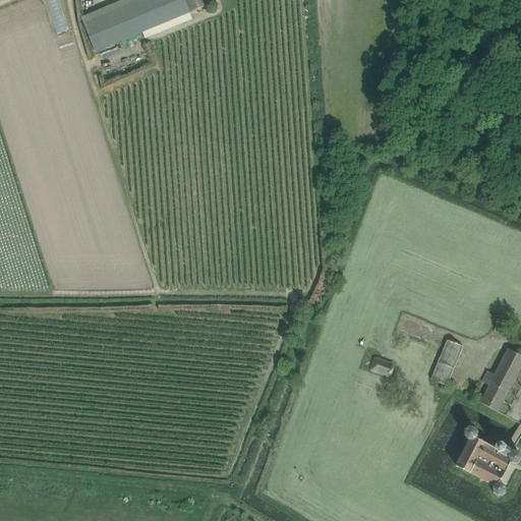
[(83,24),(96,53),(207,6),(205,0),(130,0),(132,4),(83,24)]
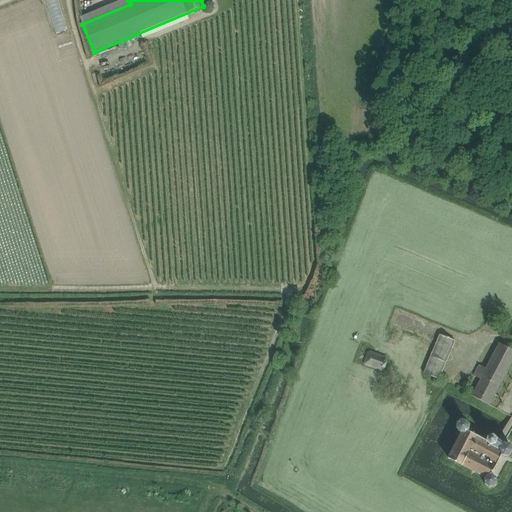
[(490,315),(486,325),(500,332),(505,322),(490,315)]
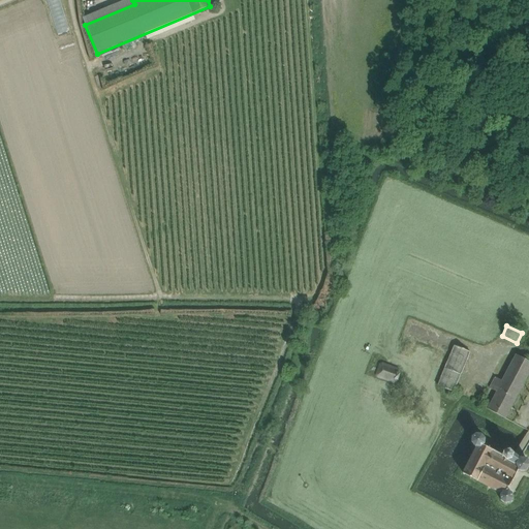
[(454,345),(437,386),(455,393),(470,351),(454,345)]
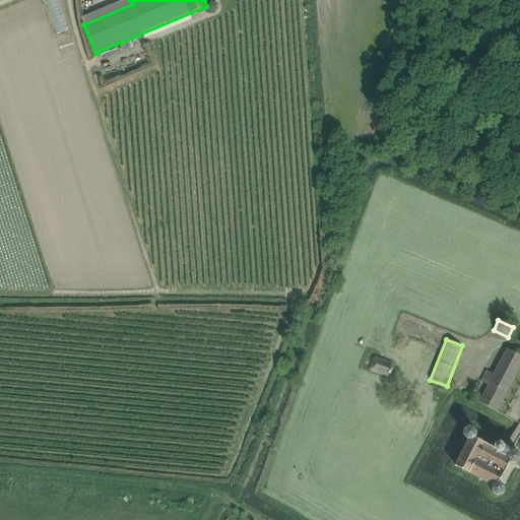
[(489,385),(479,402),(497,411),(519,366),(519,354),(508,348),(494,374),(486,371),(481,381),(489,385)]
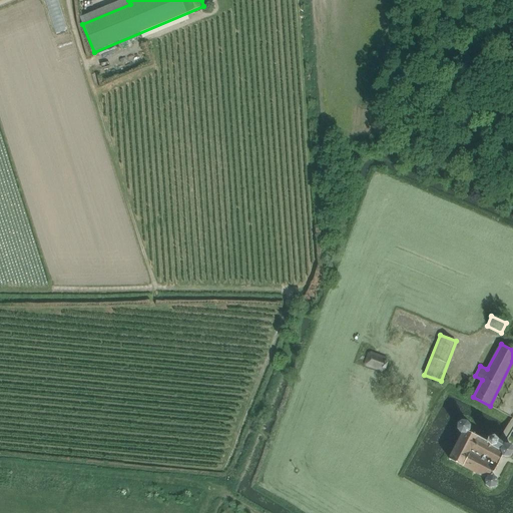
[(366,366),(383,371),(387,358),(371,352),(366,366)]
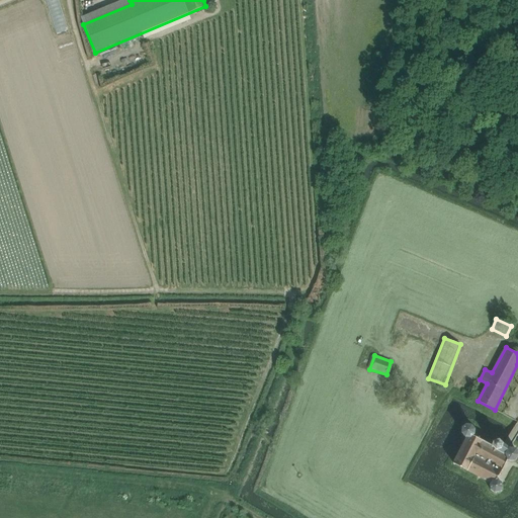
[(496,481),(508,459),(509,460),(510,461),(511,461),(512,461),(513,461),(514,461),(515,460),(516,459),(517,459),(517,458),(517,457),(517,456),(517,455),(517,454),(517,453),(517,452),(517,451),(516,450),(515,449),(514,449),(513,449),(511,449),(507,447),(505,446),(502,445),(502,444),(502,443),(501,442),(500,441),(499,441),(498,441),(497,440),(497,441),(496,441),(495,441),(494,442),(493,443),(493,444),(493,445),(491,445),(472,436),(473,435),(473,434),(473,433),(473,432),(473,431),(472,430),(472,429),(471,429),(470,428),(469,428),(468,427),(467,427),(466,427),(465,428),(464,428),(463,429),(462,429),(462,430),(461,431),(461,432),(461,433),(461,434),(461,435),(462,436),(462,437),(463,438),(464,439),(451,462),(467,471),(466,471),(490,485),(491,490),(496,493),(500,493),(503,489),(502,483),(498,480),(496,481)]
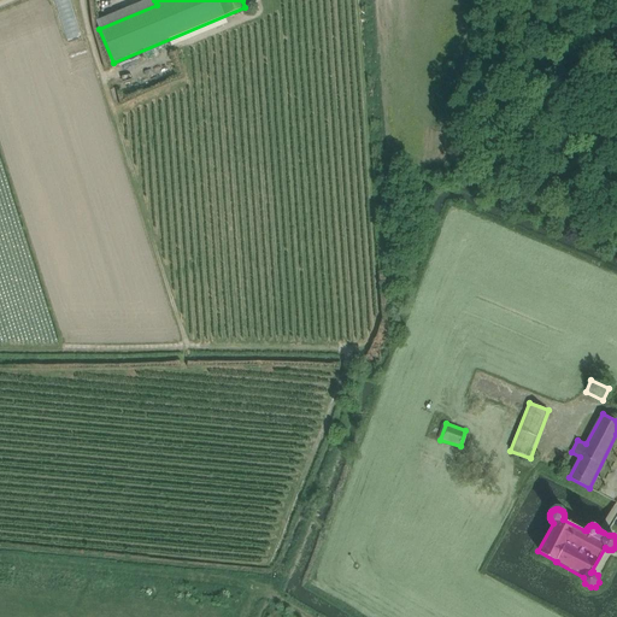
All buildings are outlined.
